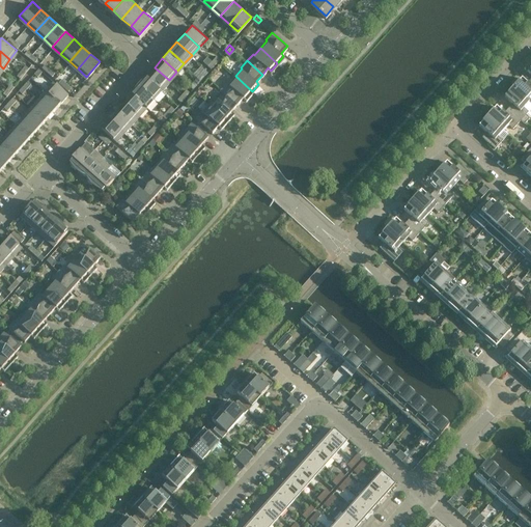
[(169,80),(155,67),(146,76),(162,88),(169,80)]
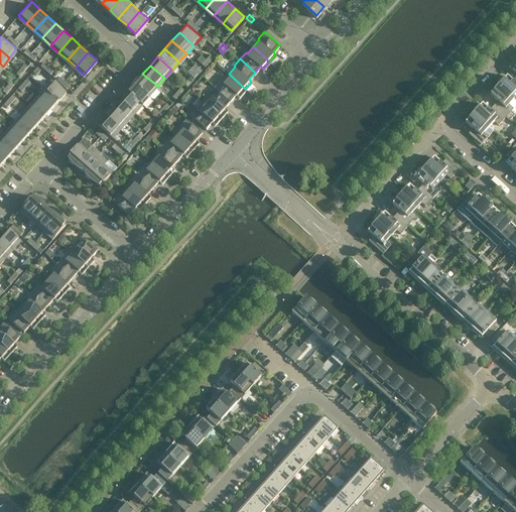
[(499,79),(497,81),(515,97),(515,81),(507,73),(504,76),(503,76),(502,77),(499,79)]
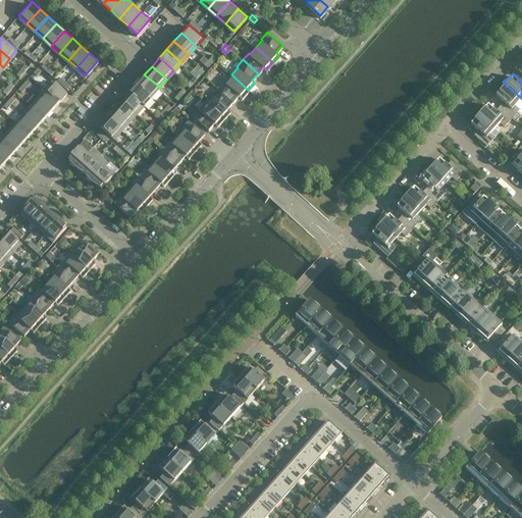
[(159,87),(144,74),(137,83),(151,96),(159,87)]
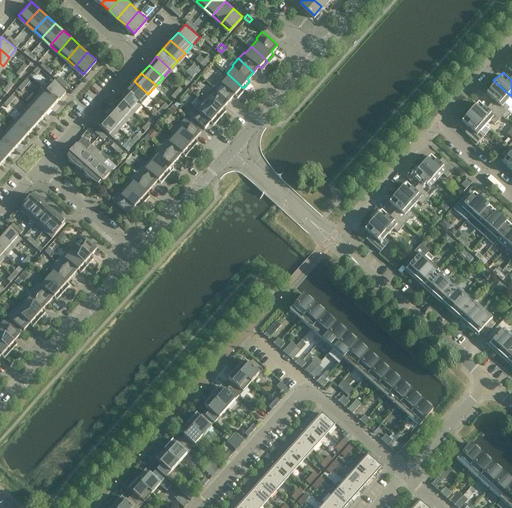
[(220,78),(214,85),(229,99),(234,92),(237,94),(243,88),(227,73),(221,80),(220,78)]
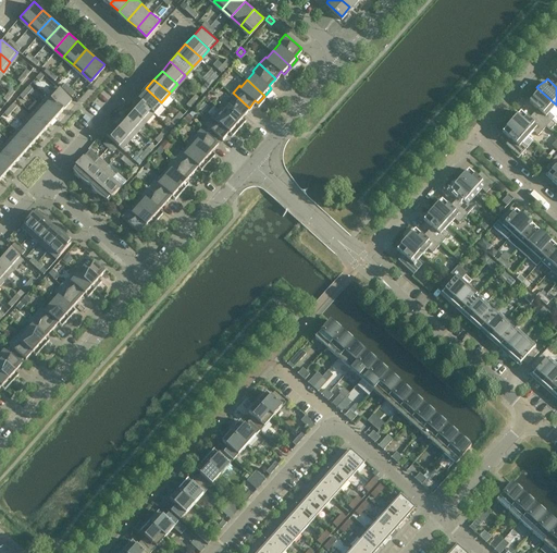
[(56,83),(48,93),(63,107),(71,97),(56,83)]
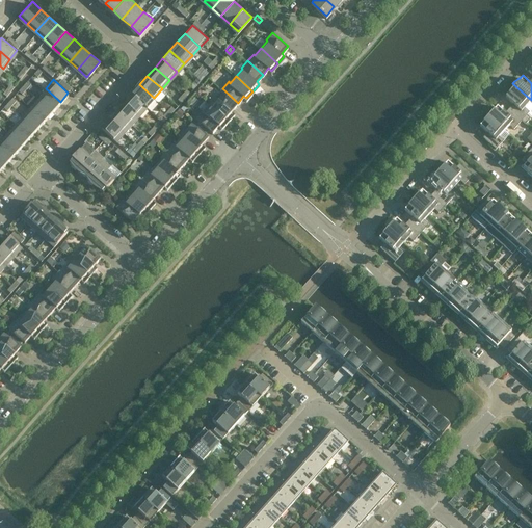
[(531,105),(531,100),(512,83),(511,85),(509,89),(508,90),(505,94),(514,103),(510,107),(522,117),(526,121),(530,115),(526,112),(529,109),(531,105)]
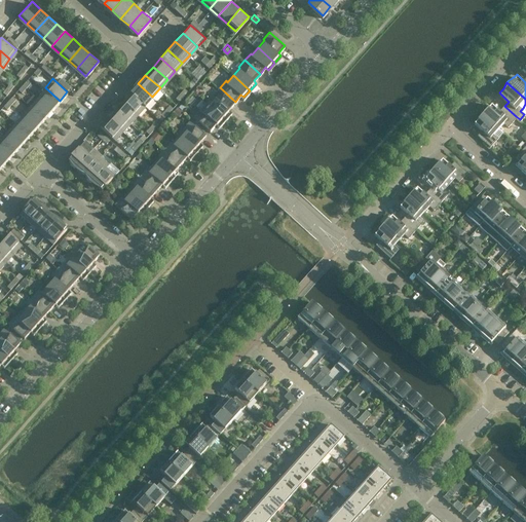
[(152,97),(138,83),(130,91),(145,105),(152,97)]
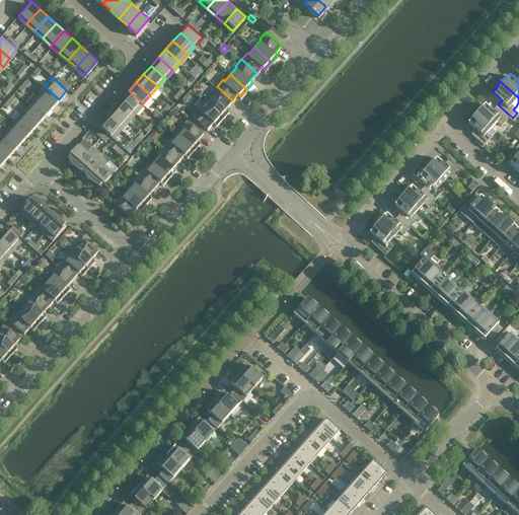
[(59,99),(45,86),(36,94),(52,107),(59,99)]
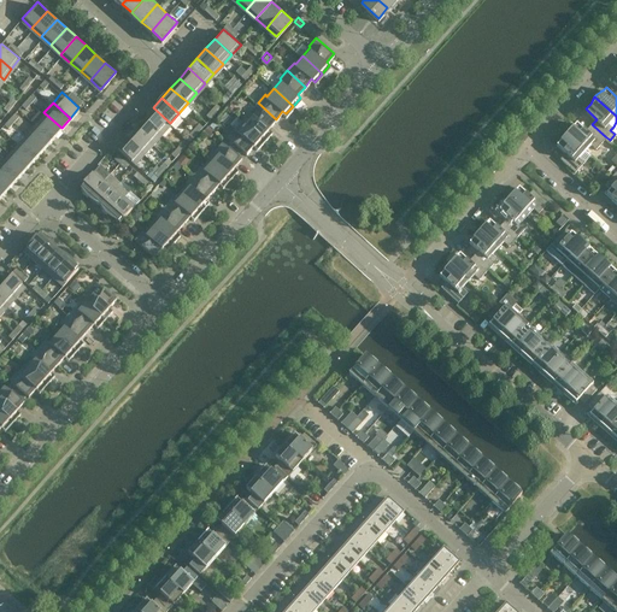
[(252,112),(245,121),(264,137),(271,129),(269,127),(276,119),(258,103),(251,111),(252,112)]
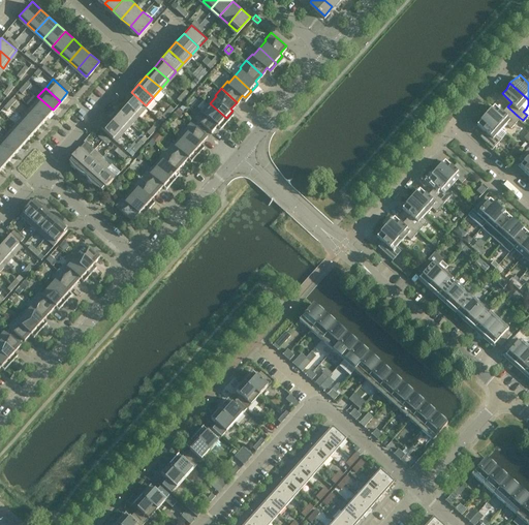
[(146,105),(131,92),(124,100),(138,114),(146,105)]
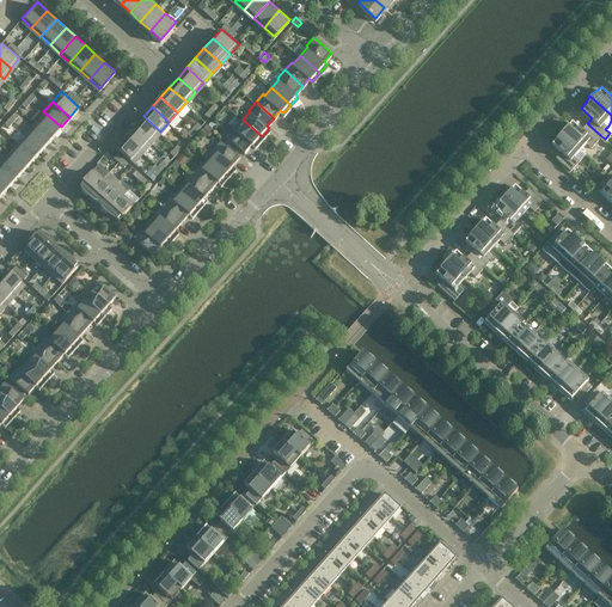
[(61,127),(43,111),(35,121),(51,136),(61,127)]
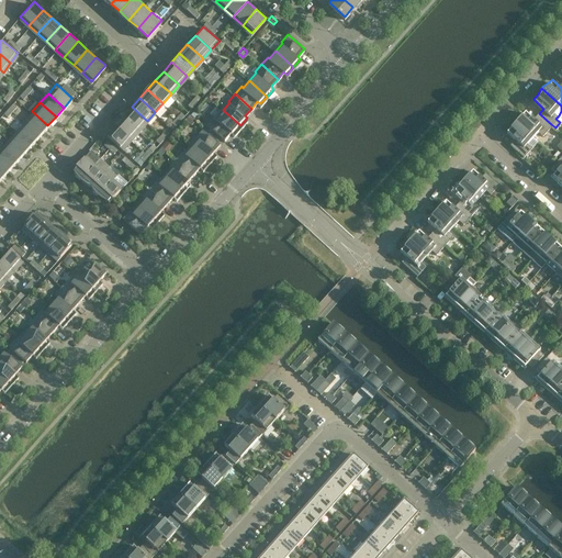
[(147,121),(132,107),(123,115),(139,130),(147,121)]
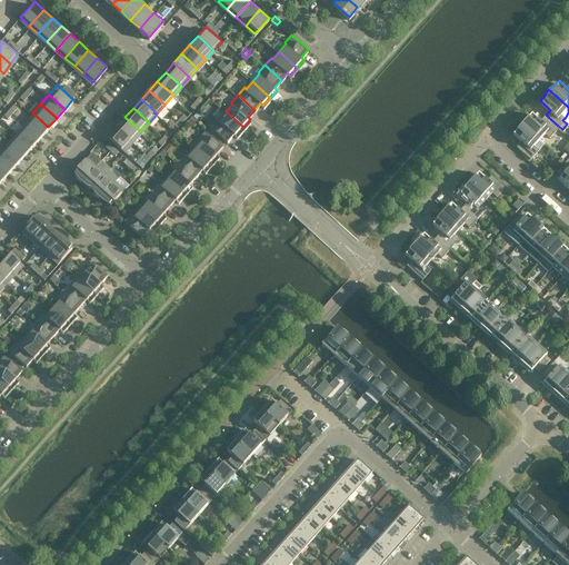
[(523,118),(521,120),(539,136),(545,130),(549,135),(558,126),(546,115),(541,120),(531,110),(528,115),(527,116),(523,118)]
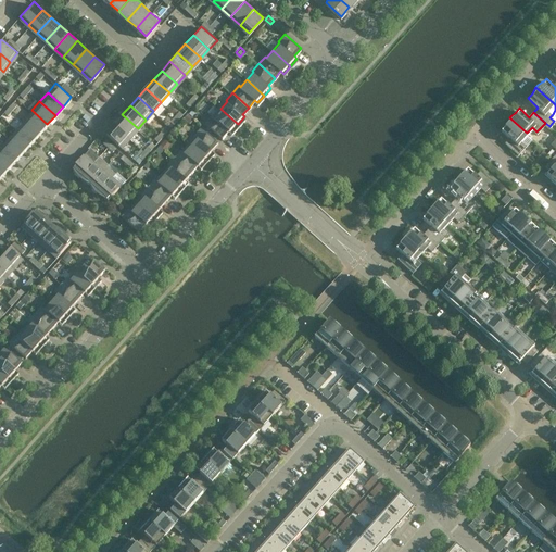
[(231,132),(238,124),(220,109),(214,115),(212,114),(205,122),(222,137),(228,129),(231,132)]
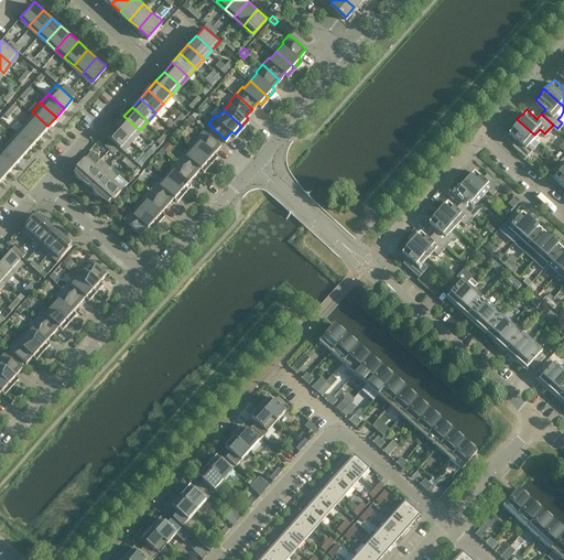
[(47,126),(32,111),(24,120),(40,135),(47,126)]
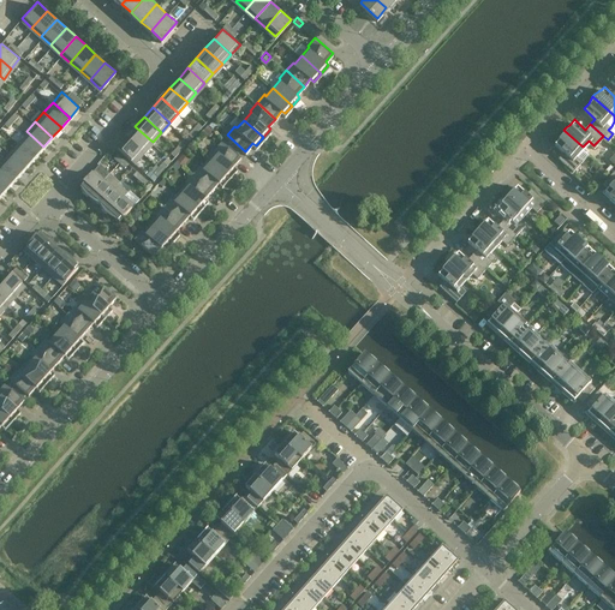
[(153,142),(135,126),(126,136),(143,151),(153,142)]
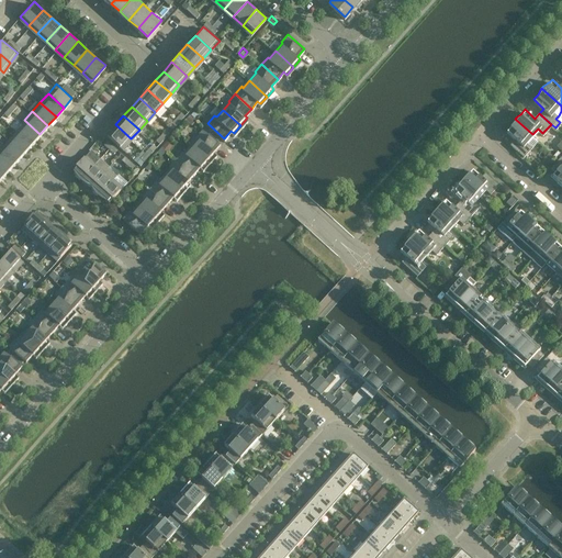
[(532,134),(515,119),(513,121),(510,124),(510,125),(507,130),(517,138),(513,144),(524,154),(528,149),(538,138),(532,134)]
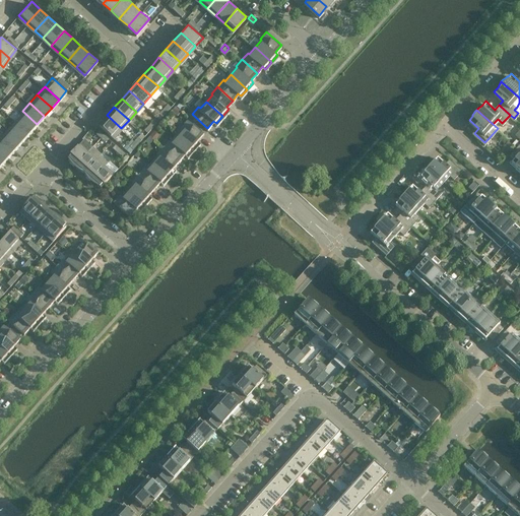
[(37,124),(22,111),(15,119),(29,132),(37,124)]
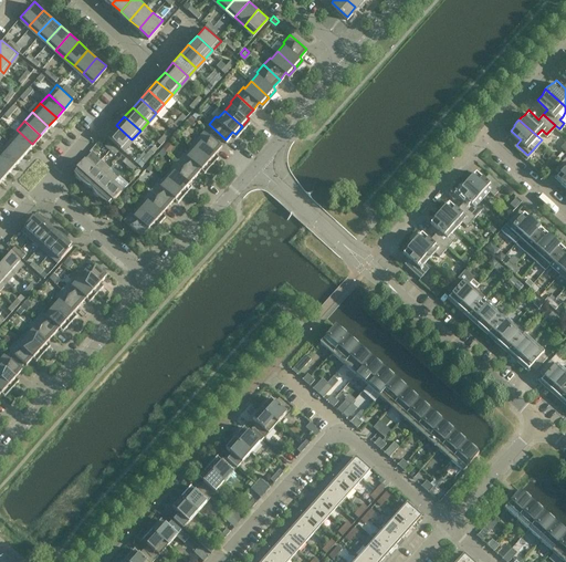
[(132,139),(116,125),(108,134),(124,148),(132,139)]
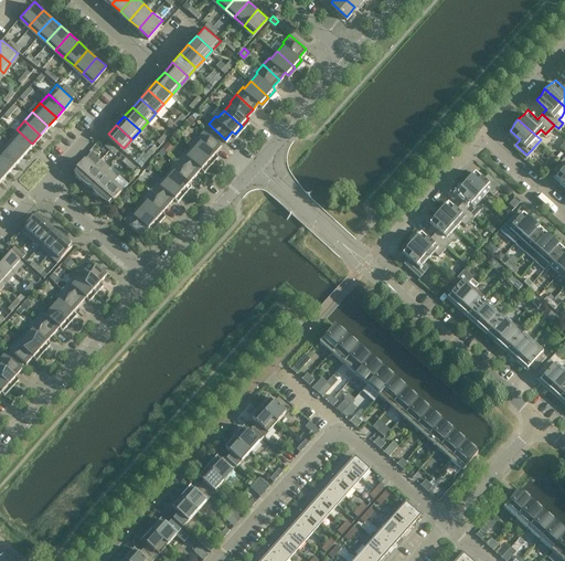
[(200,138),(193,145),(211,161),(217,154),(214,151),(222,144),(205,128),(198,136),(200,138)]
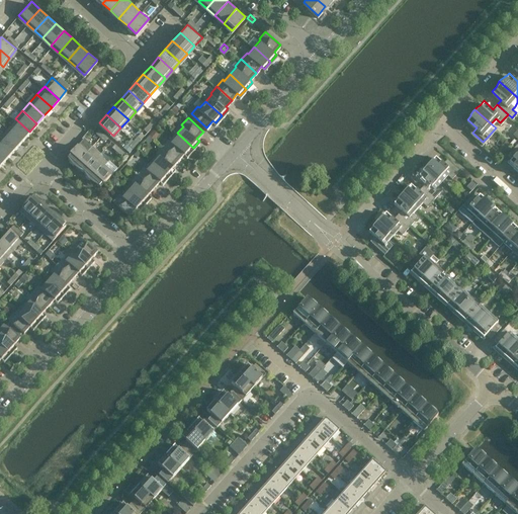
[(29,132),(15,118),(7,126),(22,140),(29,132)]
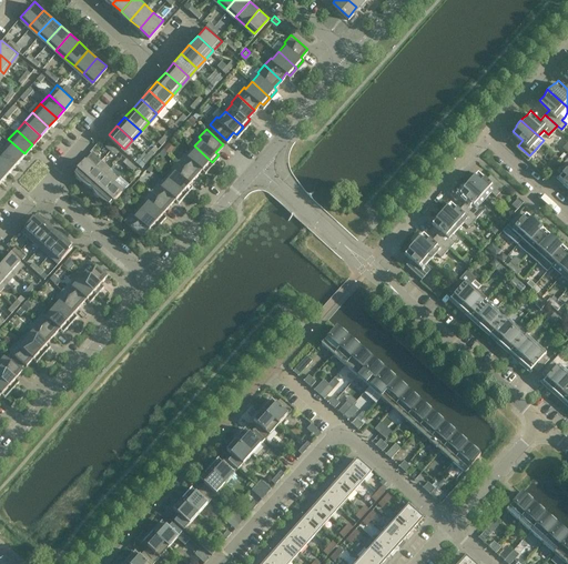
[(24,153),(8,139),(0,148),(16,162),(24,153)]
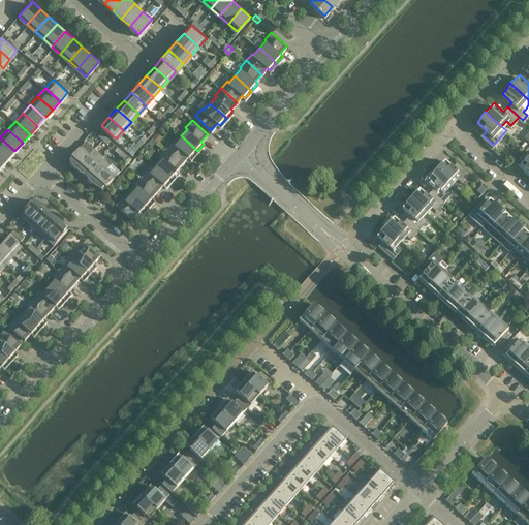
[(161,133),(157,129),(152,134),(157,139),(161,133)]
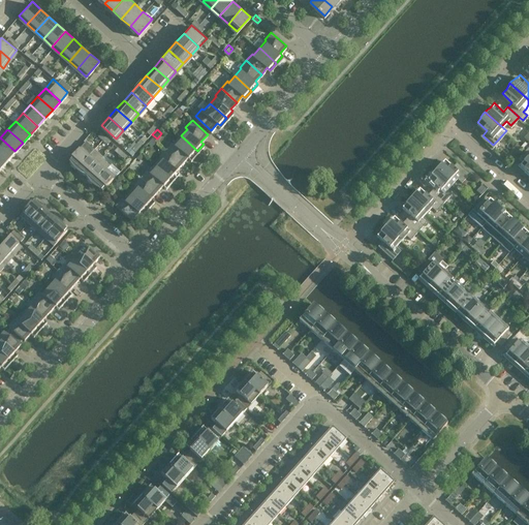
[(173,142),(166,148),(182,162),(188,155),(191,158),(197,151),(181,135),(174,143),(173,142)]
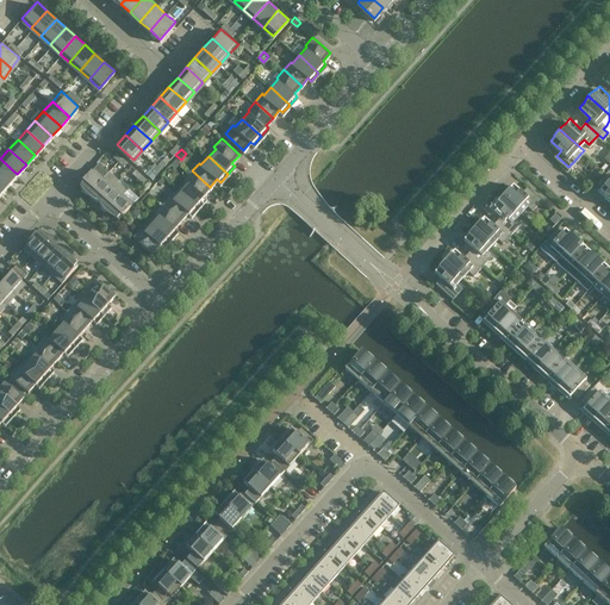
[(17,174),(0,158),(0,175),(8,184),(17,174)]
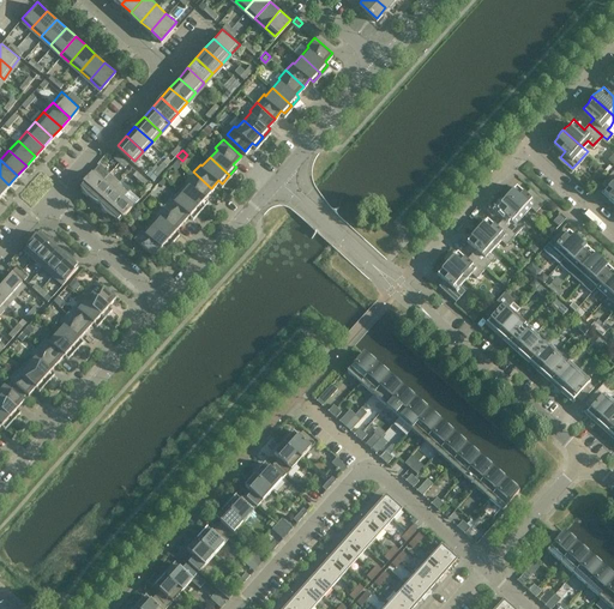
[(79,184),(89,192),(104,175),(95,166),(79,184)]
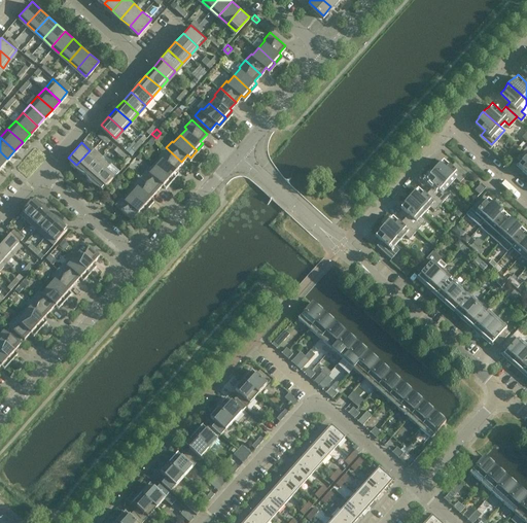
[(526,143),(517,154),(521,159),(518,162),(523,167),(522,168),(526,172),(526,170),(526,143)]
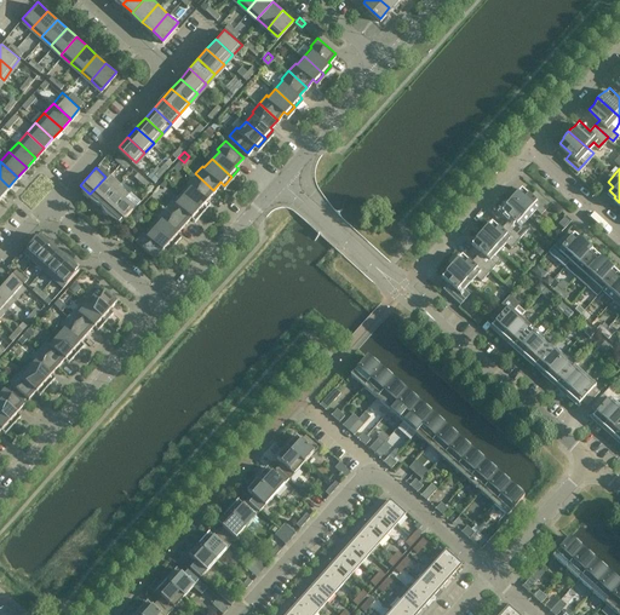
[(190,183),(183,191),(202,210),(210,201),(206,197),(213,190),(195,173),(188,182),(190,183)]
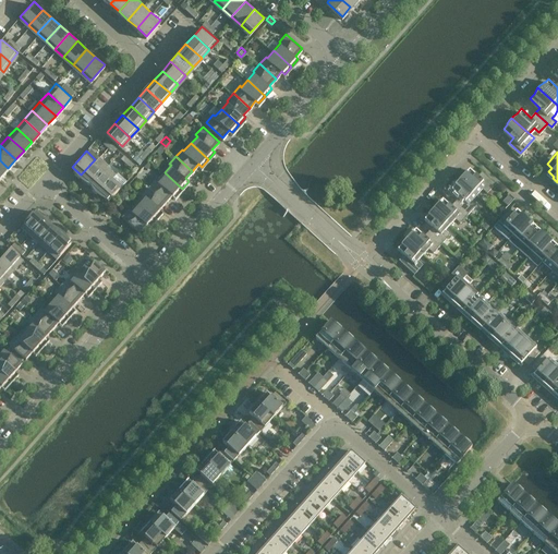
[(95,159),(81,175),(89,182),(104,167),(95,159)]
